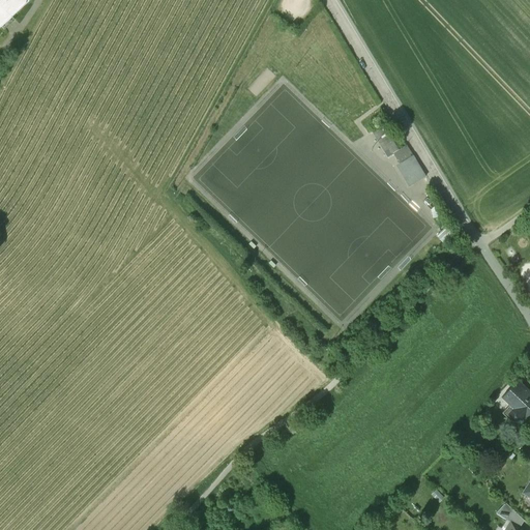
[(0,0),(0,26),(29,0),(0,0)]
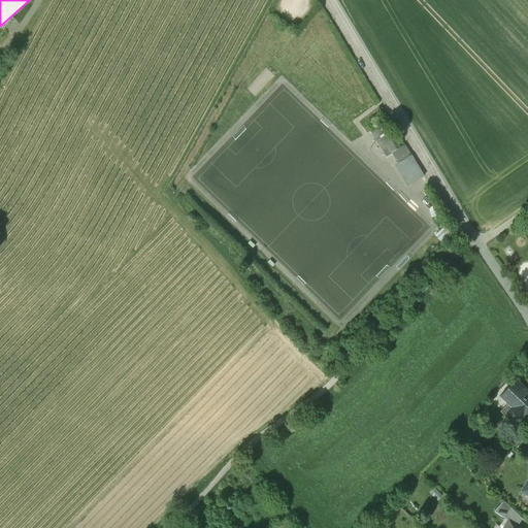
[(397,150),(382,124),(372,130),(388,155),(392,153),(397,150)]
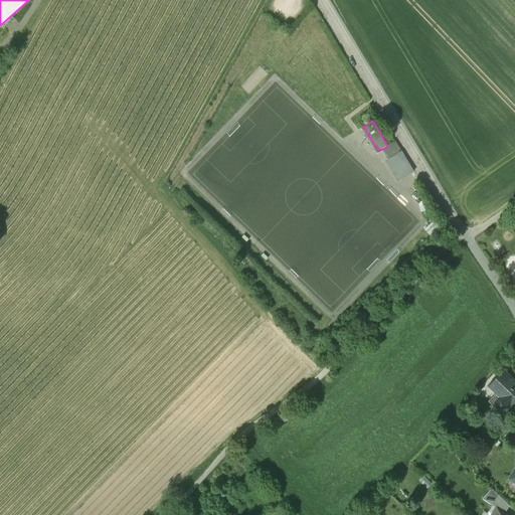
[(387,146),(382,149),(388,159),(391,157),(403,177),(413,171),(395,141),(387,146)]
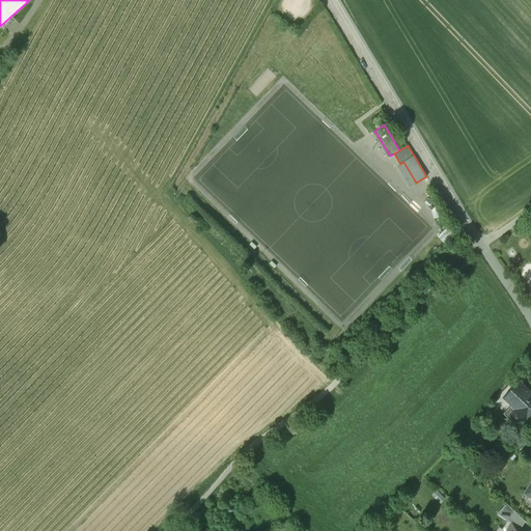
[(437,206),(428,198),(424,202),(432,211),(437,206)]
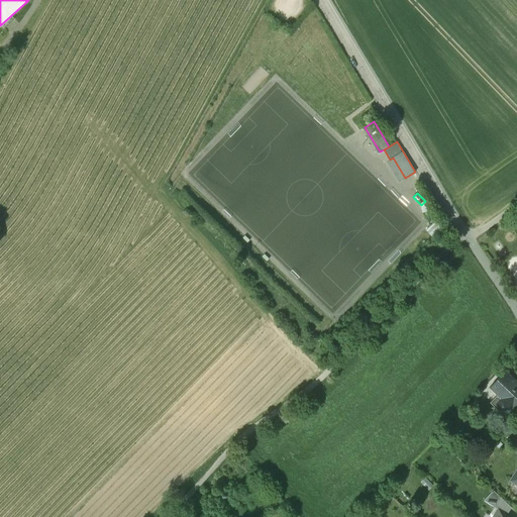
[(516,383),(504,372),(489,387),(497,395),(490,402),(505,417),(516,404),(516,383)]
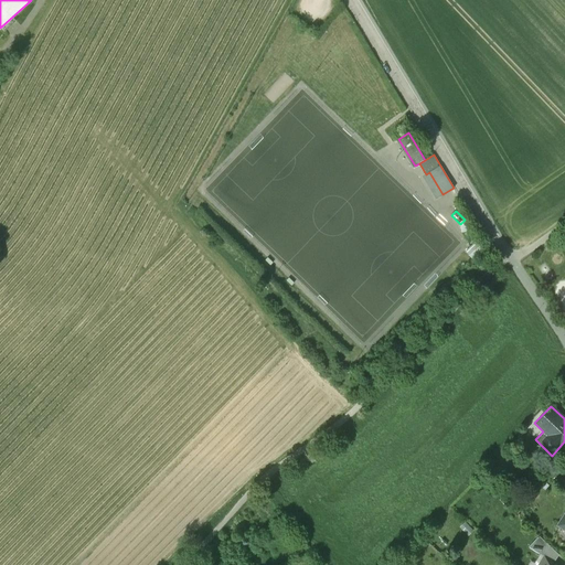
[(539,535),(529,546),(544,555),(554,562),(558,554),(539,535)]
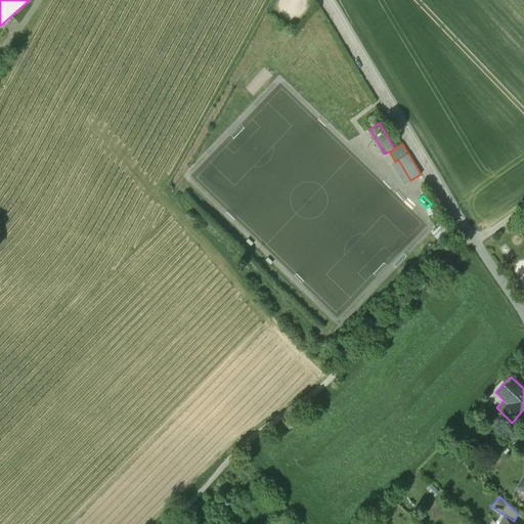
[(519,523),(514,521),(505,515),(498,523),(519,523)]
